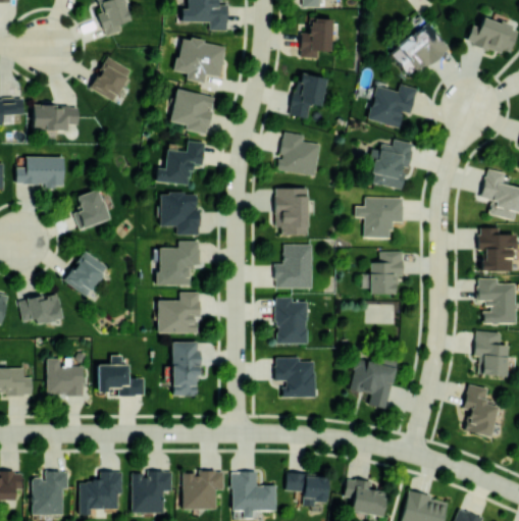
[(106,37),(122,31),(120,23),(132,20),(124,0),(97,0),(102,13),(99,14),(106,37)]
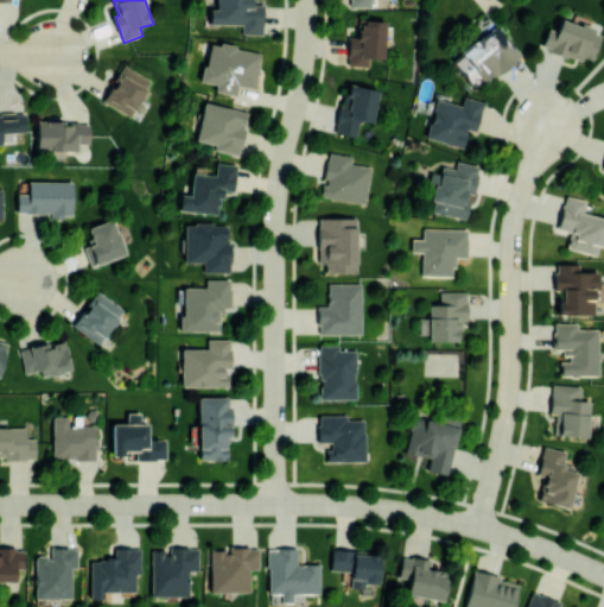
[(258,0),(218,0),(218,11),(211,11),(211,25),(243,26),(243,35),(265,35),(266,5),(258,5),(258,0)]
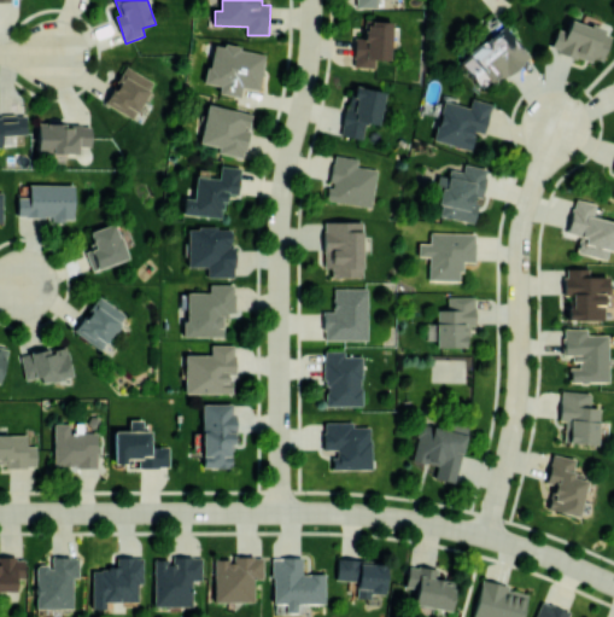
[(602,67),(613,36),(613,33),(572,19),(567,31),(560,29),(553,50),(602,67)]
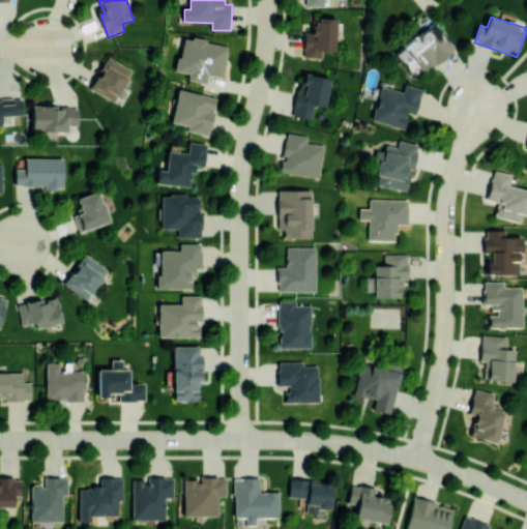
[(305,58),(324,59),(324,52),(338,52),(338,40),(344,40),(345,20),(315,19),(314,33),(306,33),(305,58)]
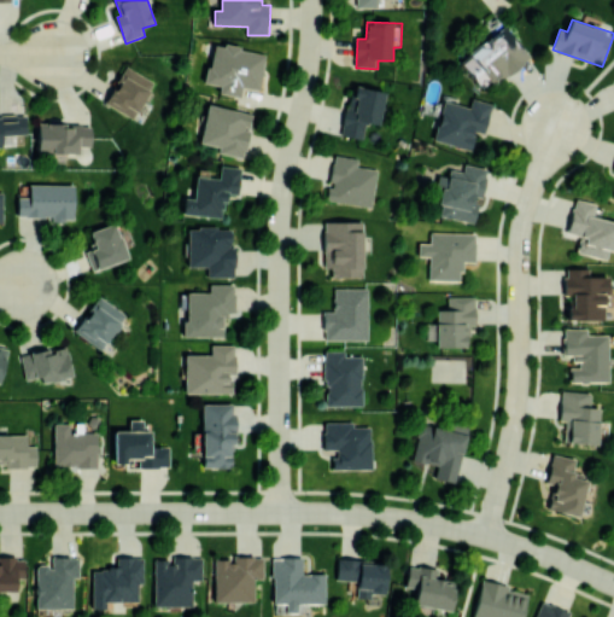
[(532,59),(507,25),(461,60),(483,88),(492,81),(496,87),(532,59)]
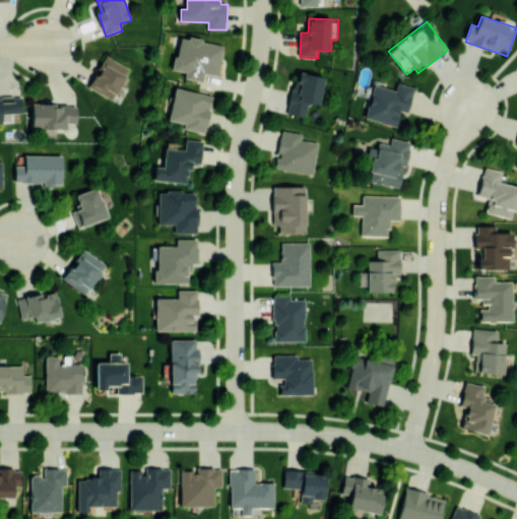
[(204,81),(205,74),(220,76),(224,44),(180,38),(176,71),(187,72),(186,79),(204,81)]
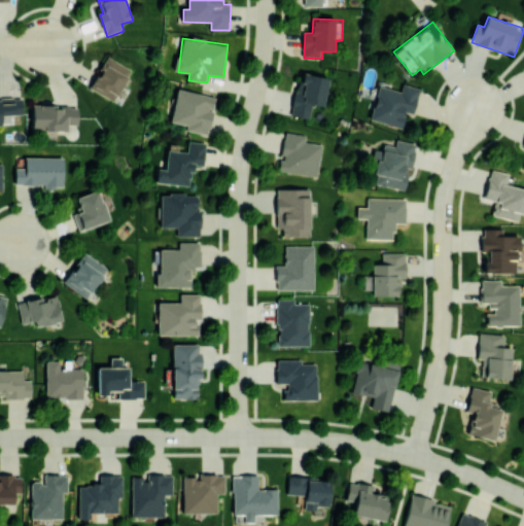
[(133,69),(107,58),(93,91),(117,102),(133,69)]
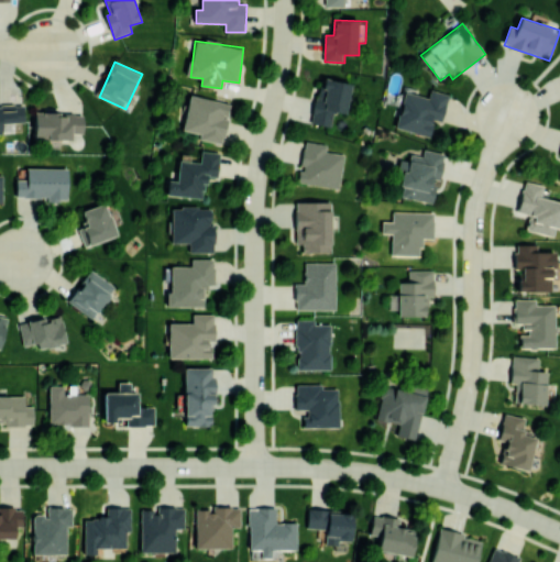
[(352,84),(321,78),(314,124),(332,128),(335,112),(348,114),(352,84)]
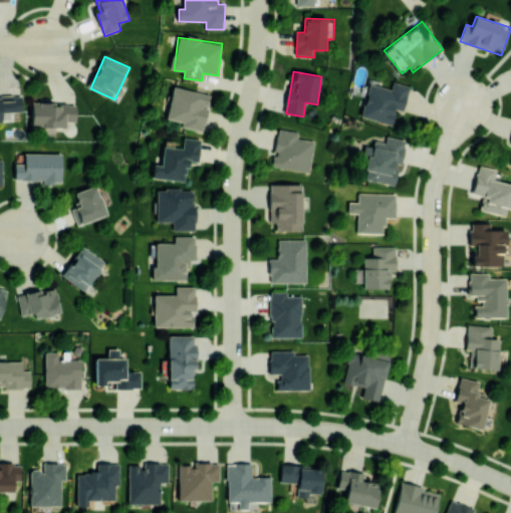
[(393,89),(370,84),(363,117),(395,124),(398,110),(406,112),(412,86),(395,82),(393,89)]
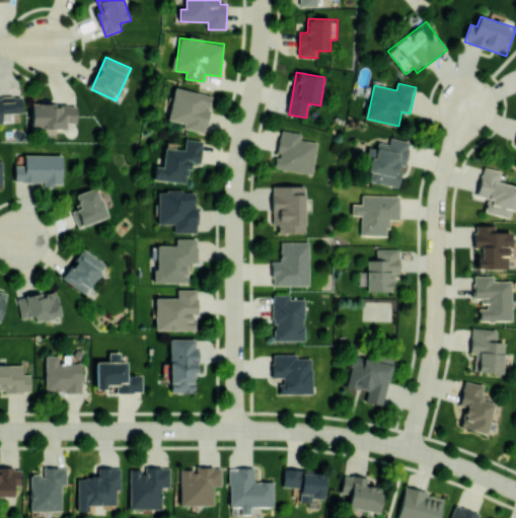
[(213,95),(175,88),(169,121),(186,124),(185,129),(207,133),(213,95)]
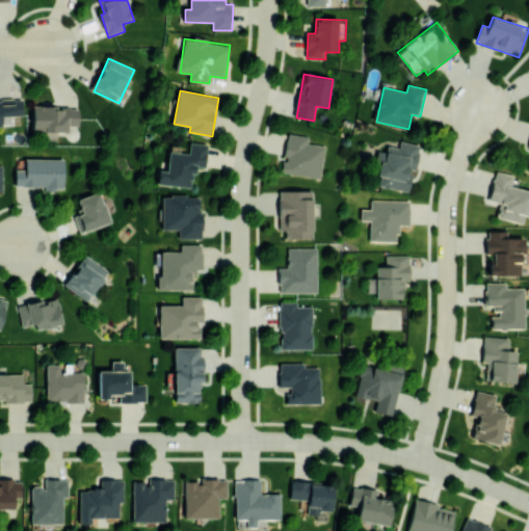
[(80,126),(80,107),(34,107),(34,132),(70,132),(70,126),(80,126)]
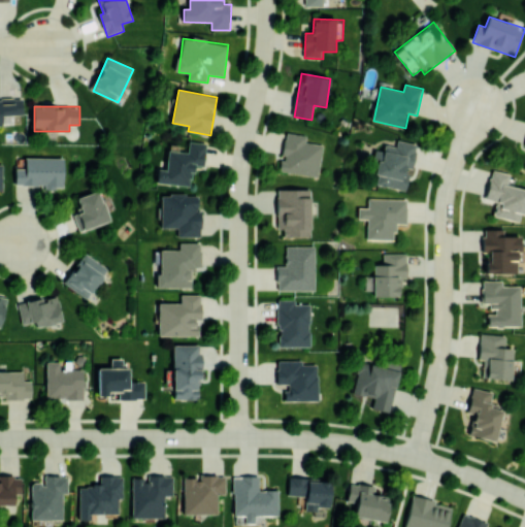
[(308,136),(287,133),(282,172),(320,177),(324,144),(307,142),(308,136)]
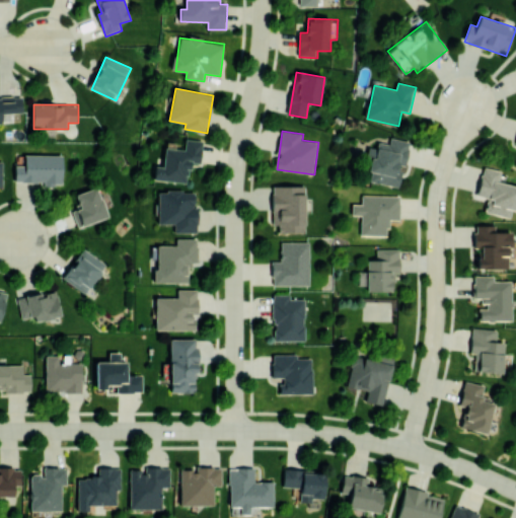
[(156,179),(190,183),(192,162),(202,163),(204,141),(187,139),(186,150),(166,148),(164,167),(157,166),(156,179)]
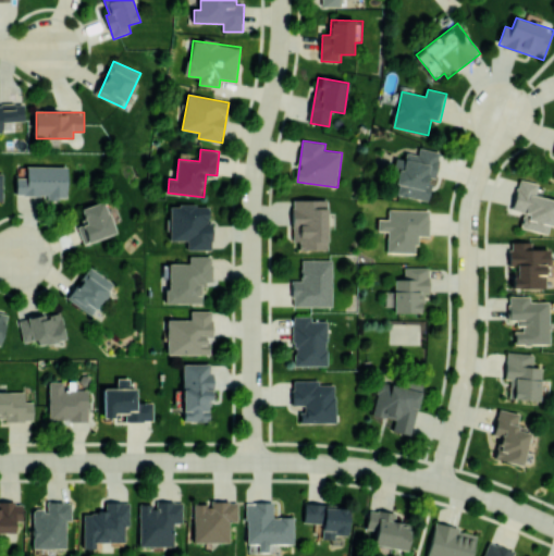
[(429,201),(432,178),(438,180),(442,152),(420,149),(419,156),(407,153),(406,160),(402,160),(395,196),(429,201)]
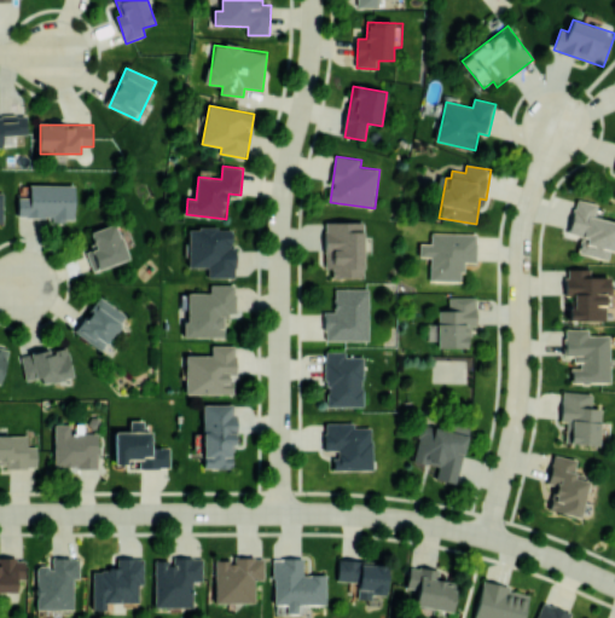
[(76,221),(76,185),(32,186),(32,198),(19,198),(19,218),(54,218),(54,221),(76,221)]
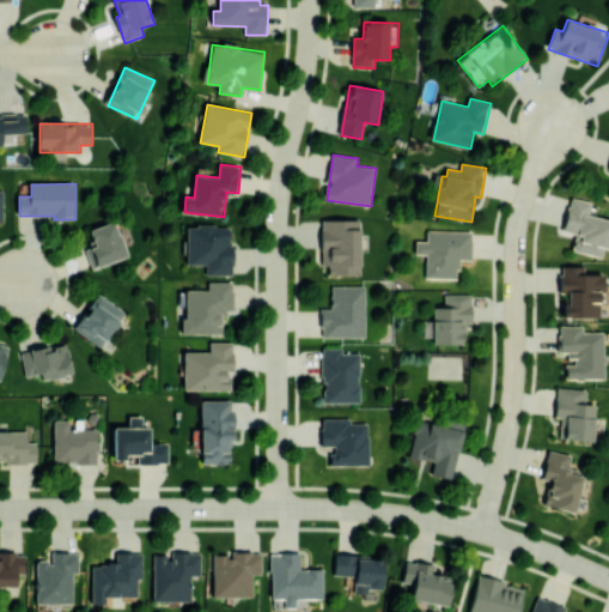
[(608,219),(590,216),(594,203),(572,198),(565,232),(577,235),(573,252),(607,259),(608,252),(608,219)]
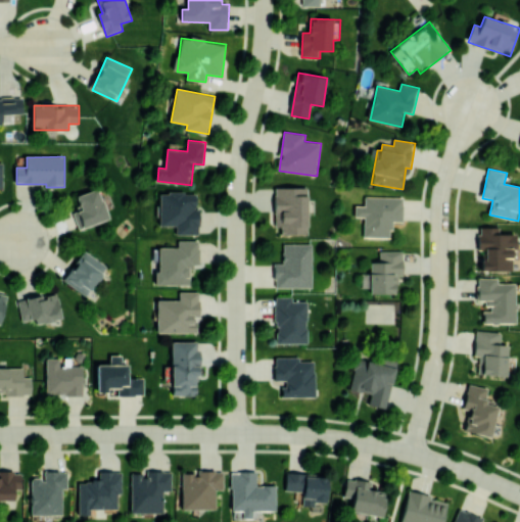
[(282,235),(310,235),(309,187),(276,188),(277,228),(282,227),(282,235)]
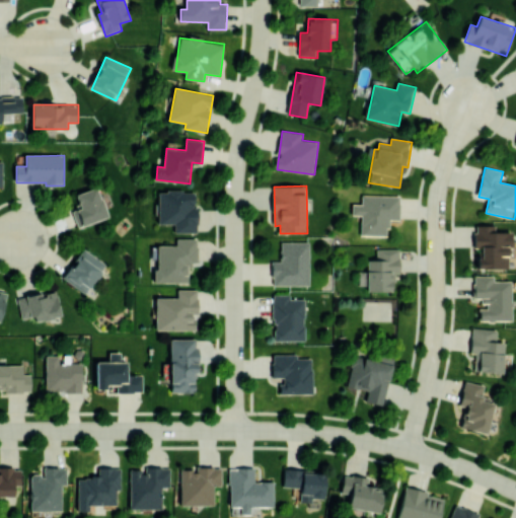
[(109,218),(99,188),(76,195),(80,207),(72,209),(78,228),(109,218)]
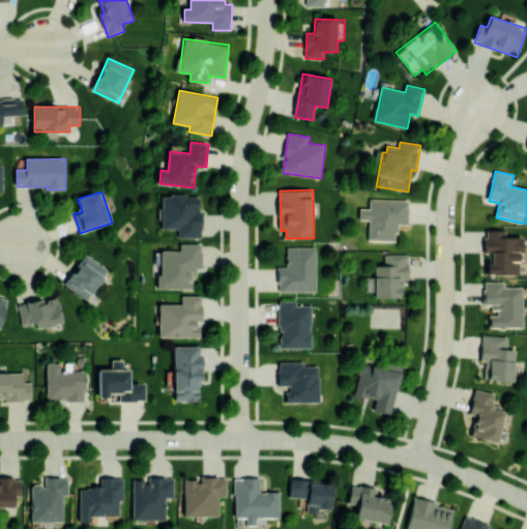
[(163,229),(180,230),(180,238),(203,238),(203,211),(200,211),(200,196),(164,196),(163,229)]
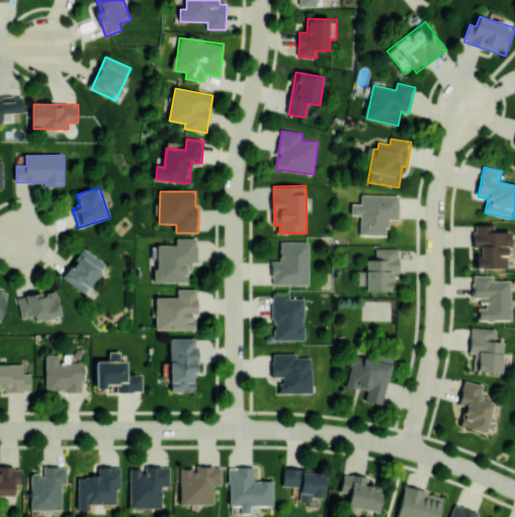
[(401,196),(362,195),(361,204),(352,204),(352,216),(361,216),(361,236),(389,236),(390,220),(400,221),(401,196)]
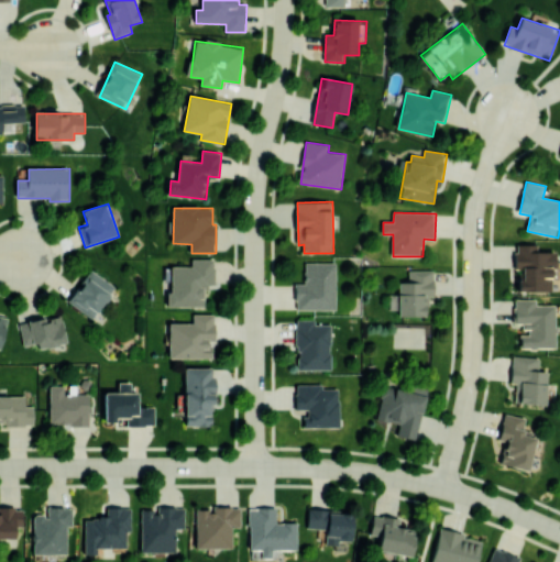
[(557,252),(538,252),(538,245),(516,245),(516,270),(520,270),(520,293),(552,293),(552,267),(557,267),(557,252)]
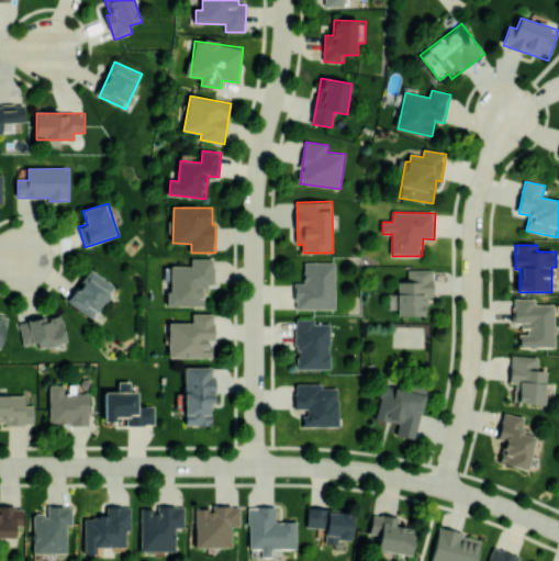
[(216,259),(192,259),(193,267),(172,267),(174,293),(169,293),(169,306),(207,306),(207,285),(216,285),(216,259)]
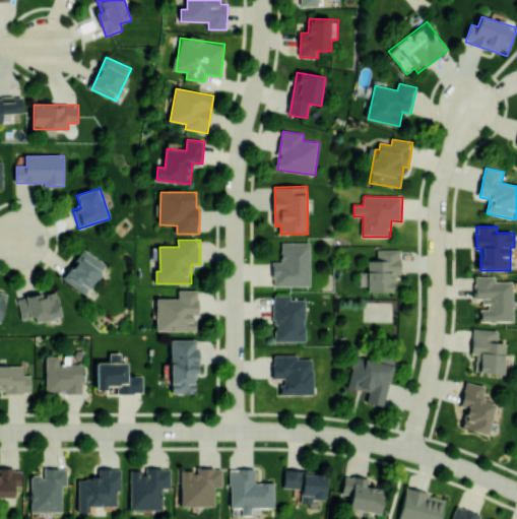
[(312,244),(282,244),(282,262),(274,262),(274,286),(312,286),(312,244)]
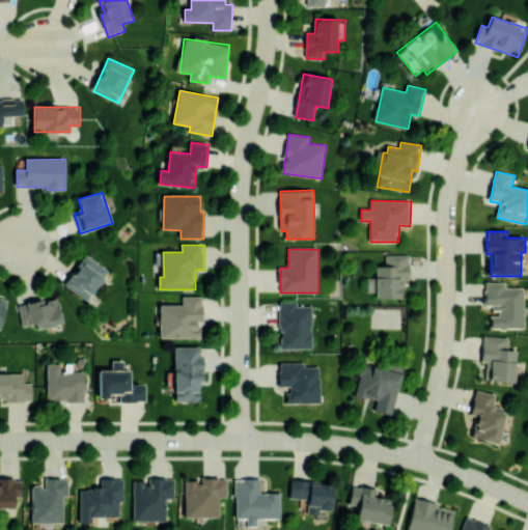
[(66,286),(91,302),(110,270),(85,255),(66,286)]
